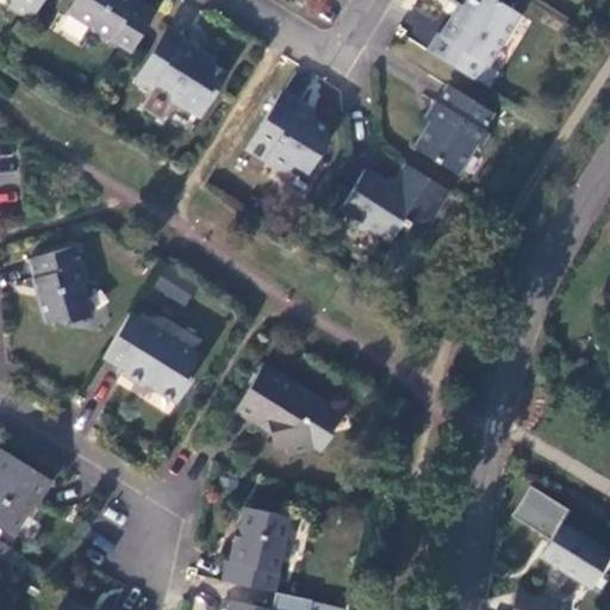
[(11,0),(10,5),(31,18),(42,0),(11,0)]
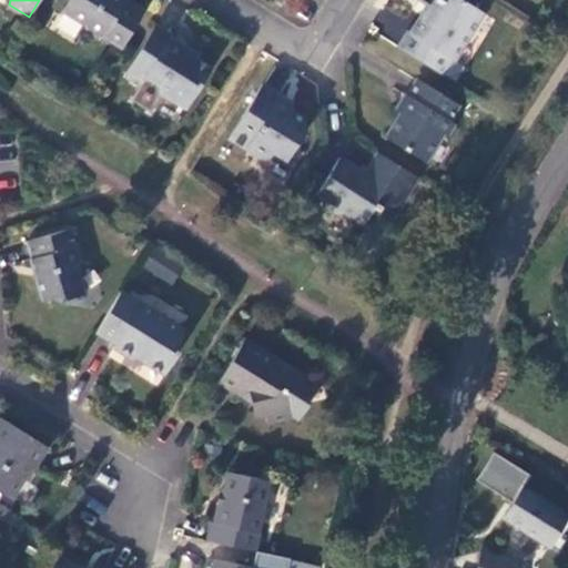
[(144,10),(127,0),(68,0),(61,11),(83,26),(84,30),(99,39),(104,38),(121,48),(144,10)]
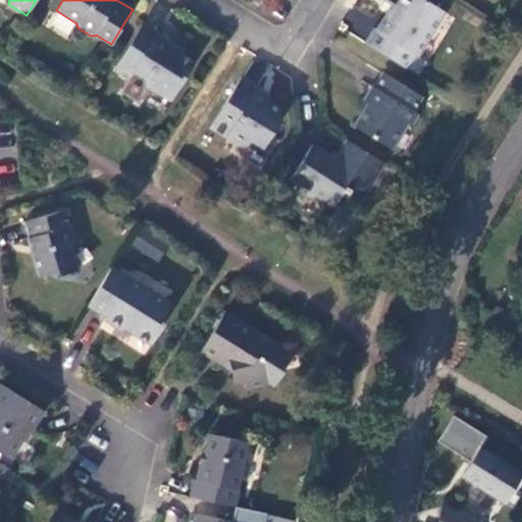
[(444,12),(423,0),(399,0),(389,16),(386,14),(376,31),(374,29),(365,44),(406,69),(414,55),(412,54),(420,41),(427,39),(444,12)]
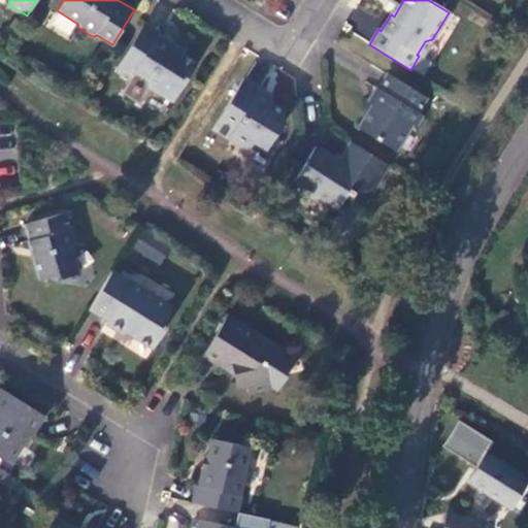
[(8,4),(6,7),(25,20),(27,15),(8,4)]
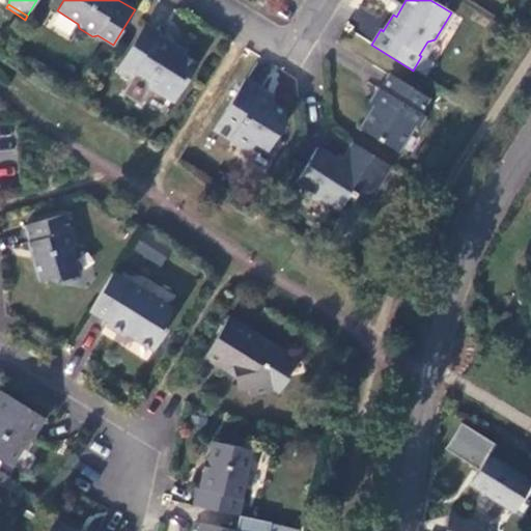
[(160,33),(144,24),(117,67),(133,77),(136,73),(147,80),(149,87),(173,102),(197,63),(172,49),(174,46),(159,35),(160,33)]
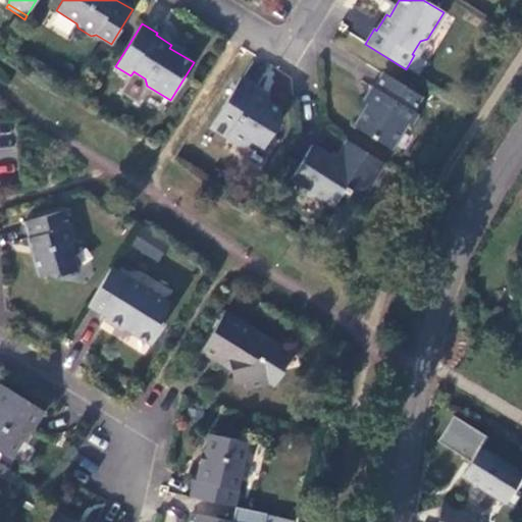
[(421,97),(383,73),(373,89),(376,91),(354,126),(388,148),(402,126),(409,125),(416,114),(412,111),(421,97)]
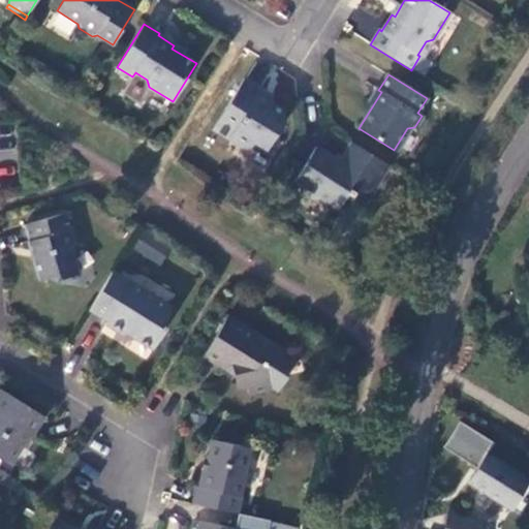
[(261,89),(244,79),(213,128),(249,151),(254,142),(268,150),(284,121),(283,111),(268,101),(267,102),(256,96),(261,89)]
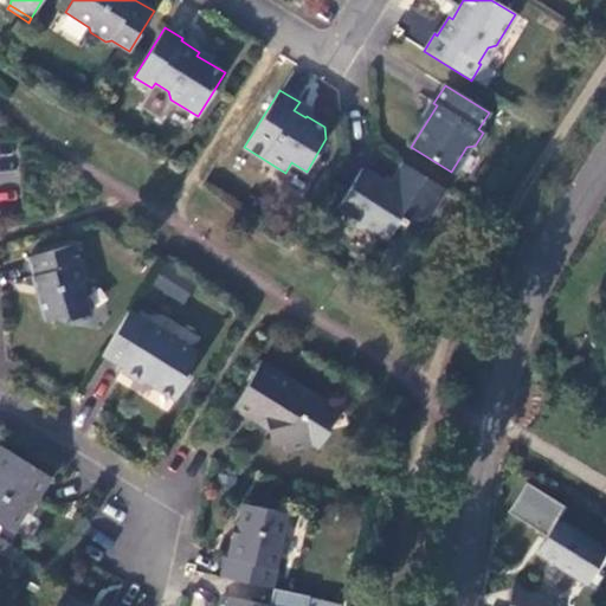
[(445,189),(401,162),(388,185),(386,187),(381,184),(382,181),(361,168),(336,208),(342,212),(343,219),(359,230),(367,227),(387,239),(400,220),(405,223),(406,220),(421,230),(445,189)]
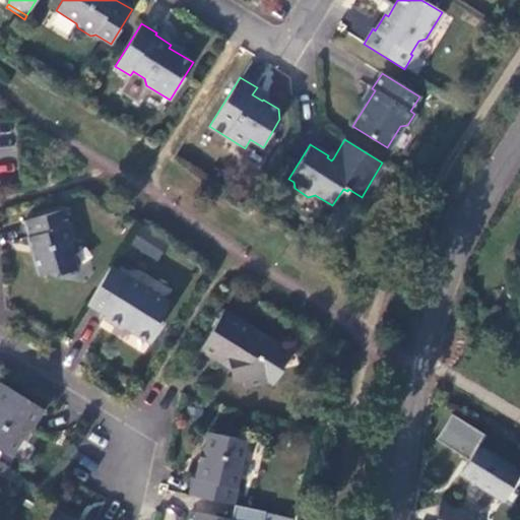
[(348,189),(347,191),(360,199),(362,197),(348,189)]
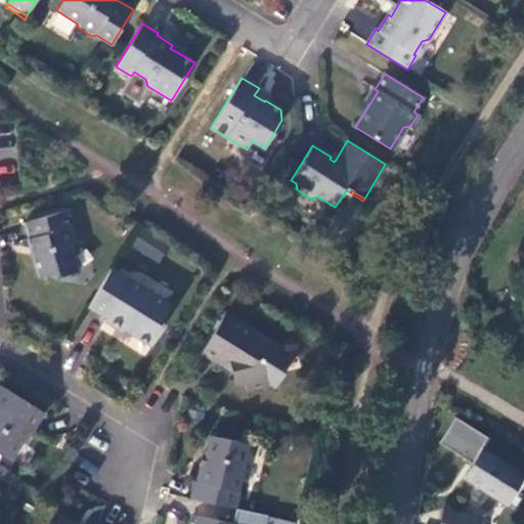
[(60,212),(24,223),(29,238),(28,239),(39,278),(55,273),(60,276),(78,271),(71,247),(73,242),(66,215),(60,212)]
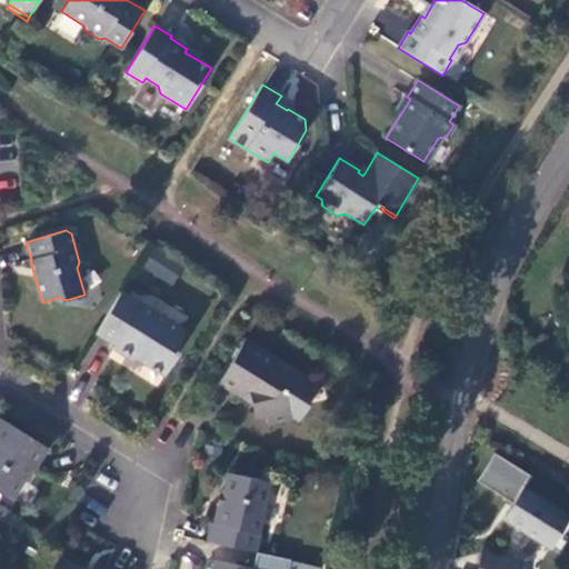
[(141,305),(121,292),(96,333),(116,346),(113,349),(133,361),(135,358),(165,376),(179,352),(175,350),(186,332),(163,319),(152,318),(138,309),(141,305)]
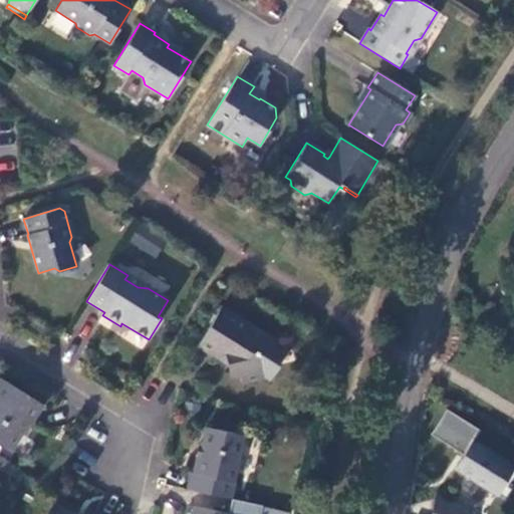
[(280,365),(275,346),(265,340),(266,339),(249,328),(251,326),(221,308),(198,345),(211,354),(211,353),(227,363),(230,376),(239,374),(241,382),(264,377),(270,380),(280,365)]
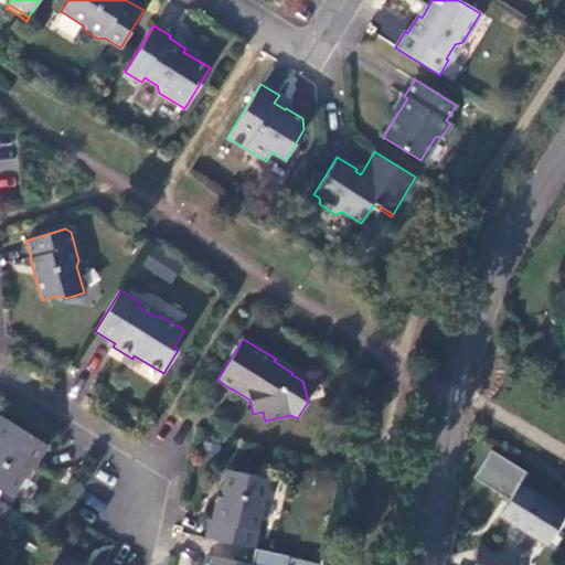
[(46,445),(1,417),(0,418),(0,490),(10,497),(32,461),(34,464),(46,445)]
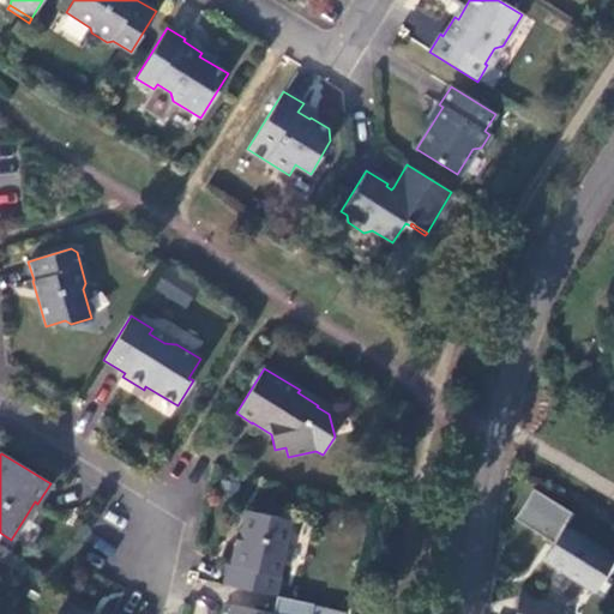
[(555,504),(537,533),(554,543),(542,561),(593,594),(594,593),(602,599),(613,579),(613,558),(566,528),(575,516),(555,504)]
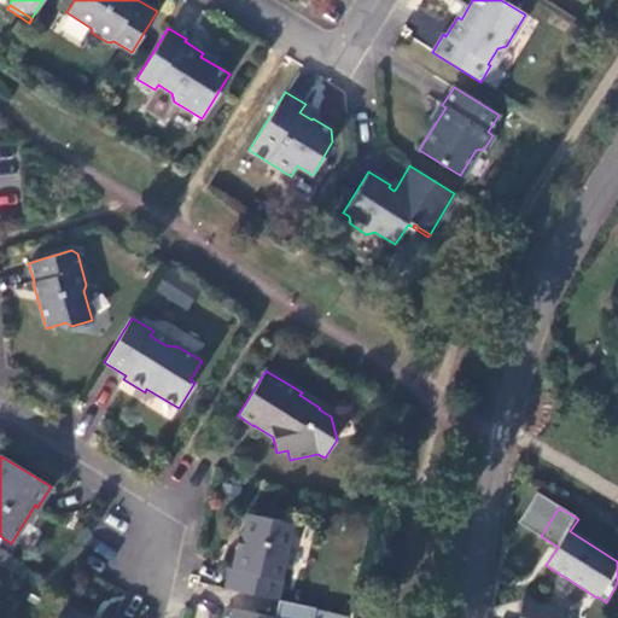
[(283,579),(280,579),(292,523),(248,513),(239,549),(237,548),(232,569),(229,569),(225,589),(278,600),(283,579)]
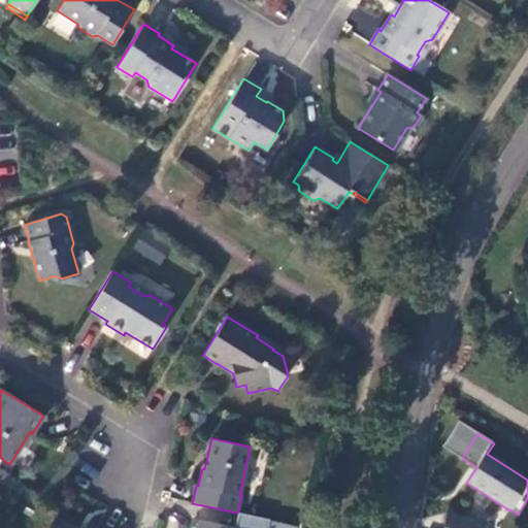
[(468,527),(470,518),(446,512),(441,527),(468,527)]
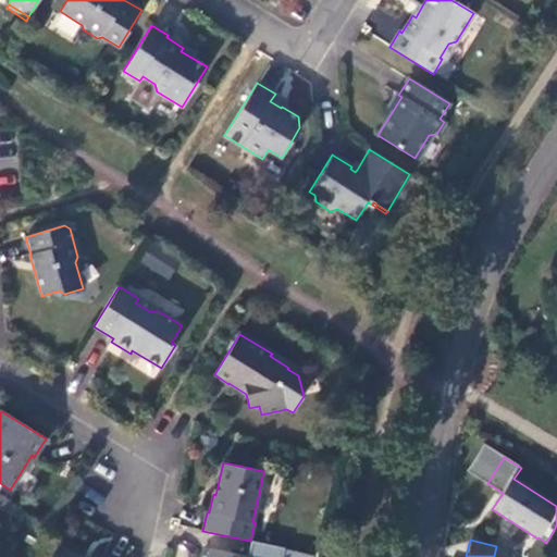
[(251,541),(247,556),(205,547),(201,556),(282,556),(284,548),(251,541)]
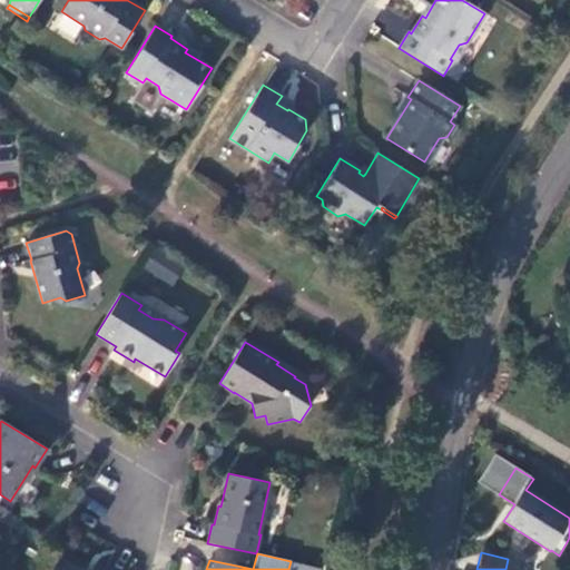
[(78,569),(59,558),(50,569),(78,569)]
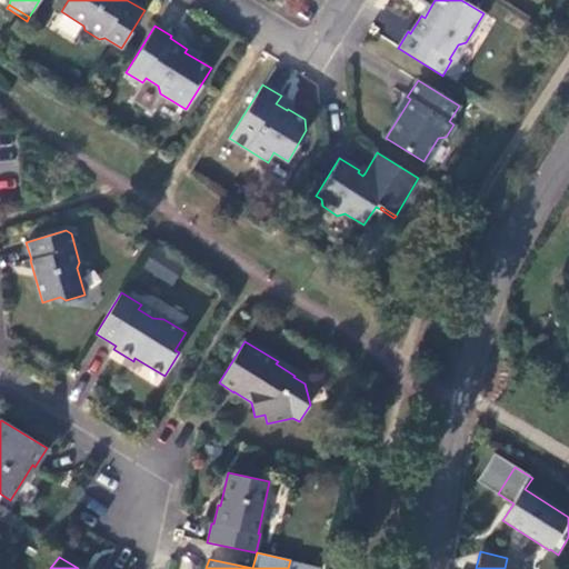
[(507,558),(505,568),(520,568),(522,560),(507,558)]
